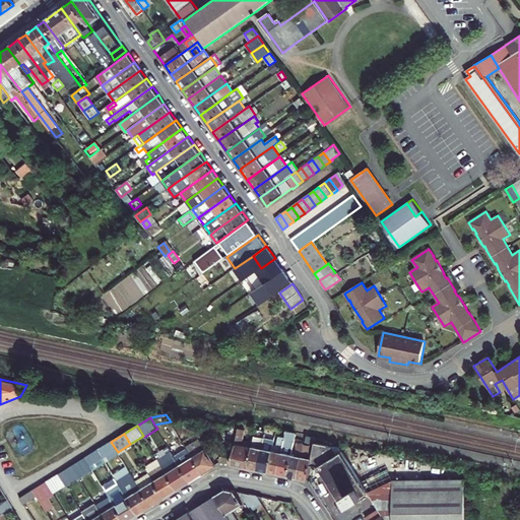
[(244,435),(237,434),(232,464),(248,468),(252,446),(242,444),(244,435)]
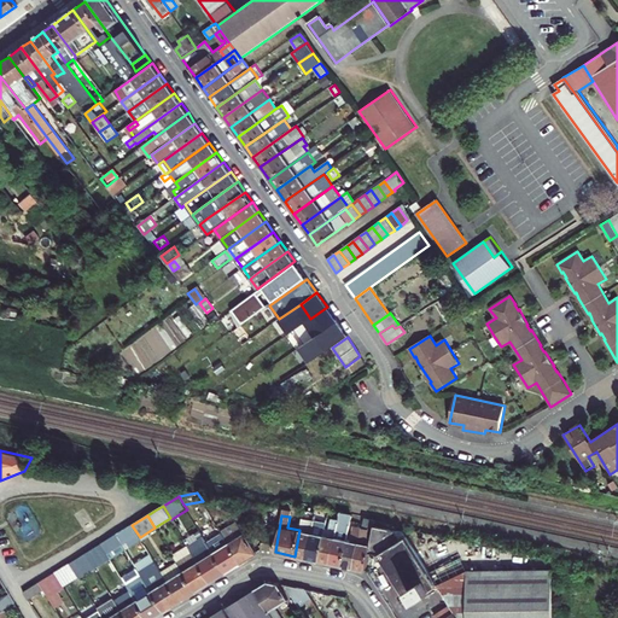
[(312,532),(307,558),(319,560),(325,528),(326,522),(321,522),(322,517),(315,516),(314,519),(312,532)]
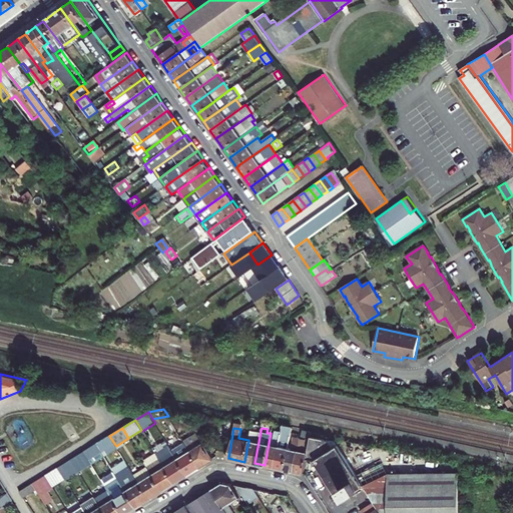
[(244,462),(254,463),(259,442),(261,431),(257,431),(250,429),(248,440),(244,462)]
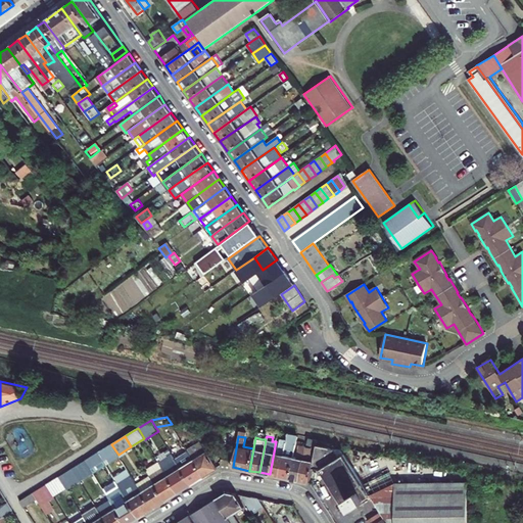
[(279,476),(286,442),(286,440),(281,439),(279,447),(275,446),(270,474),(279,476)]
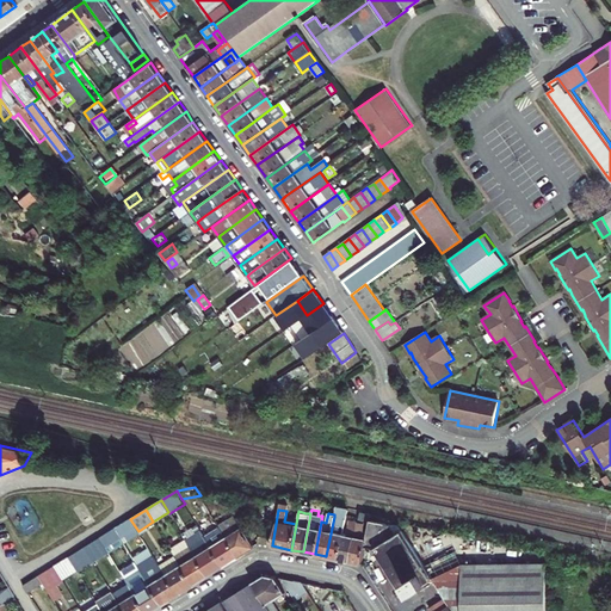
[(220,528),(221,529),(236,519),(238,519),(234,516),(218,525),(220,528)]
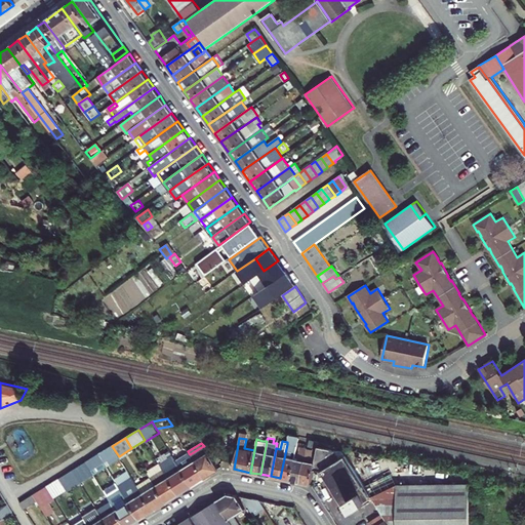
[(280,478),(290,480),(294,458),(297,446),(287,444),(280,478)]
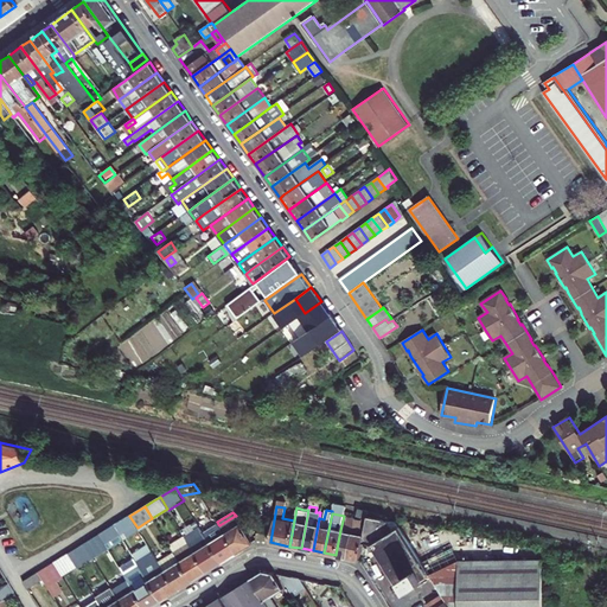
[(356,515),(356,517),(347,557),(359,560),(363,542),(368,517),(356,515)]
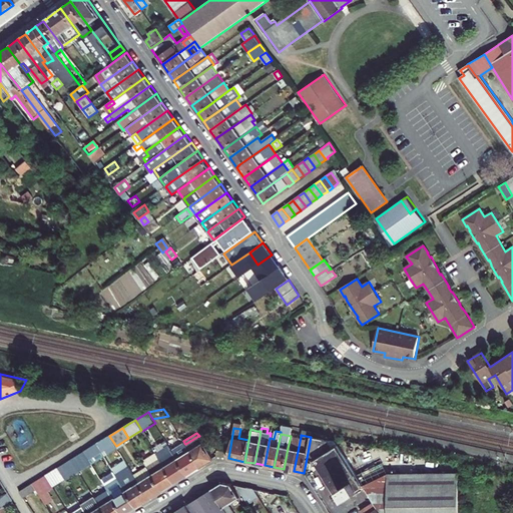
[(96,444),(106,458),(118,451),(116,446),(109,436),(96,444)]
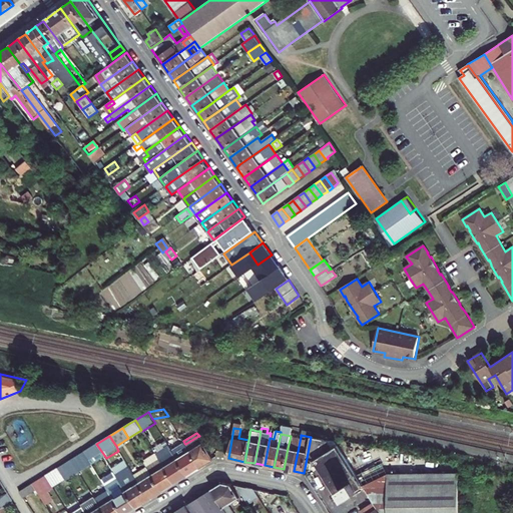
[(198,436),(185,444),(200,468),(213,459),(204,444),(203,444),(198,436)]
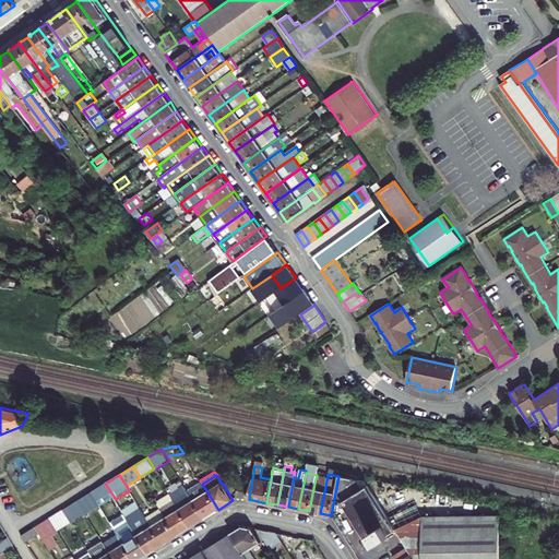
[(313,488),(309,511),(320,513),(328,476),(321,475),(320,483),(319,483),(318,489),(313,488)]
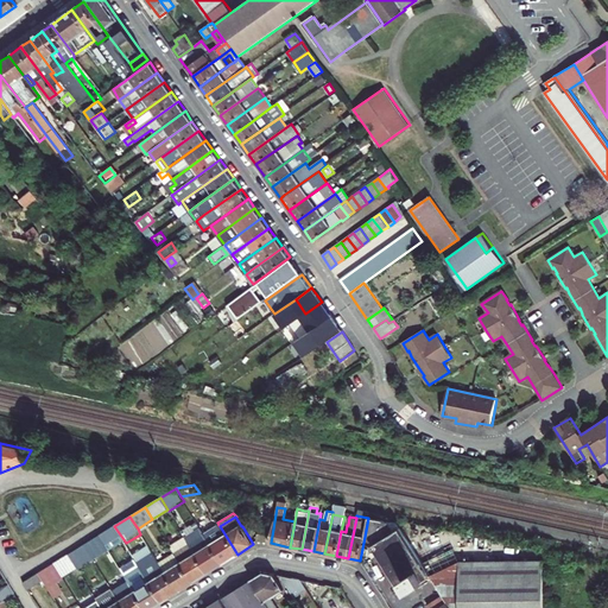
[(390,521),(368,518),(363,543),(374,545),(404,594),(431,576),(430,575),(400,527),(394,531),(390,521)]
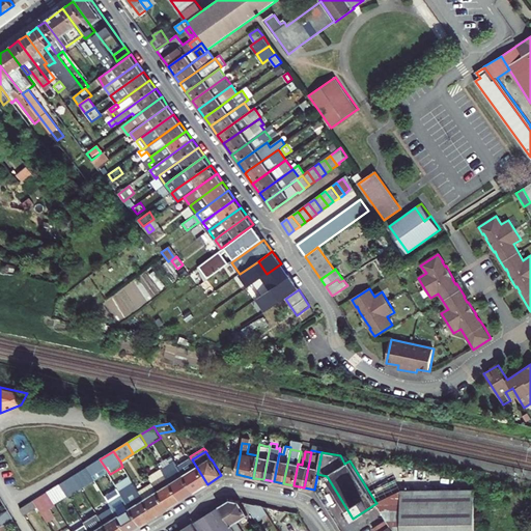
[(191,458),(178,467),(194,493),(207,484),(192,459),(191,458)]
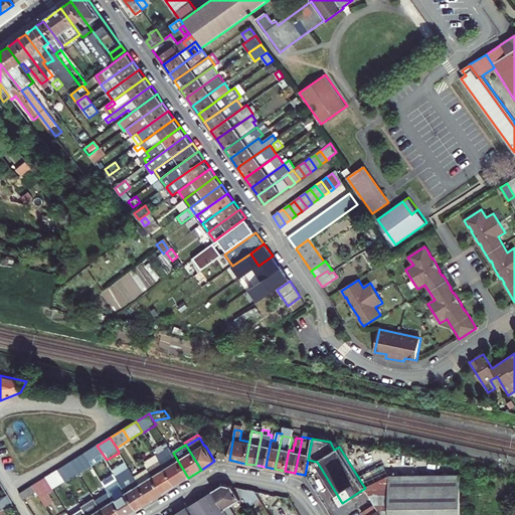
[(107,460),(97,446),(84,454),(93,467),(94,468),(107,460)]
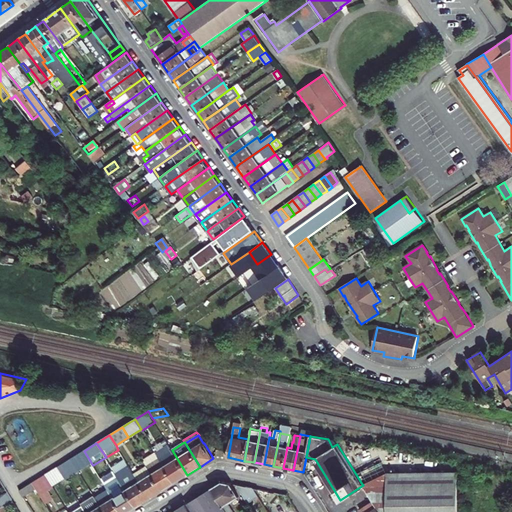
[(172,450),(159,458),(174,483),(187,475),(172,450)]
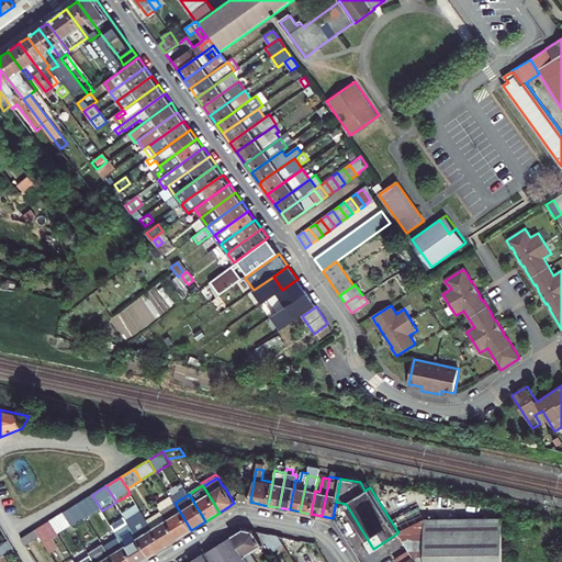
[(101,509),(92,495),(78,504),(87,517),(101,509)]
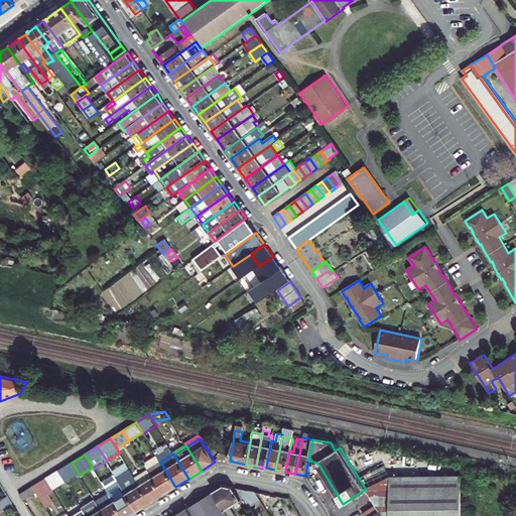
[(175,487),(160,462),(147,470),(163,495),(175,487)]
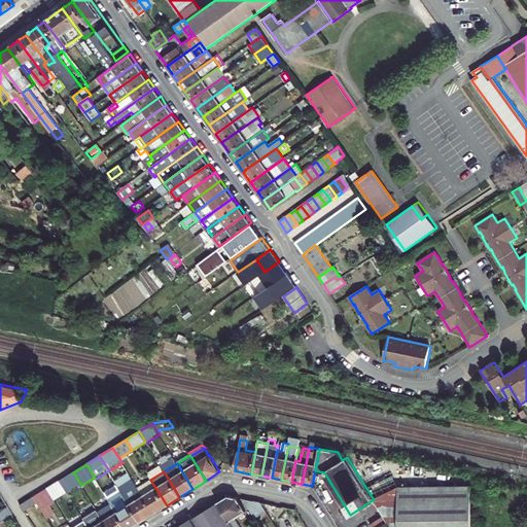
[(81,485),(73,472),(60,481),(67,491),(68,493),(81,485)]
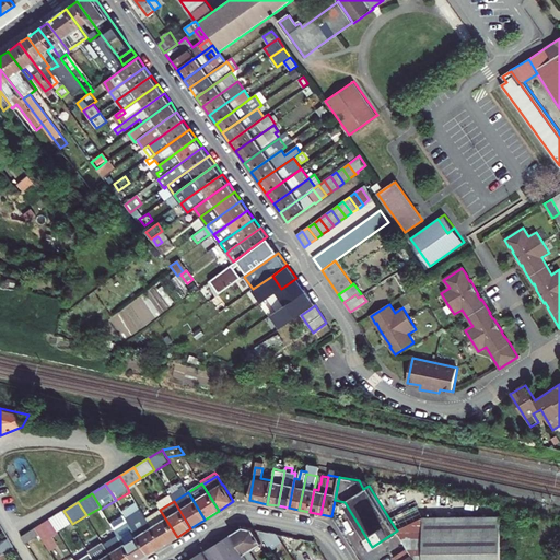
[(127,518),(129,522),(149,553),(163,546),(147,518),(140,510),(127,518)]
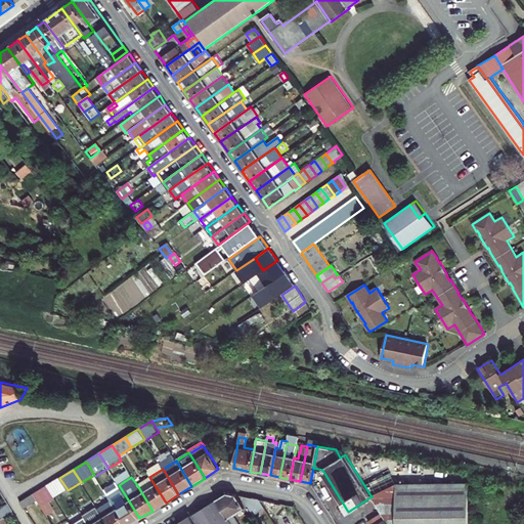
[(166,503),(149,477),(137,485),(153,511),(166,503)]
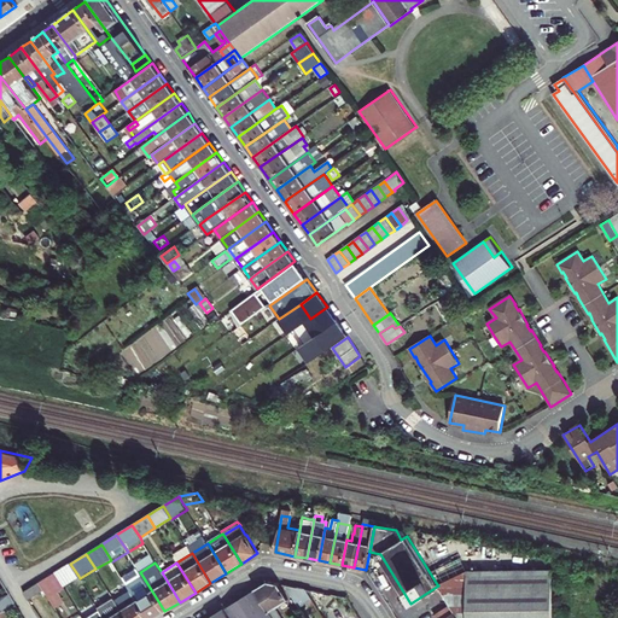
[(70,564),(54,573),(58,578),(59,581),(63,587),(79,576),(70,564)]
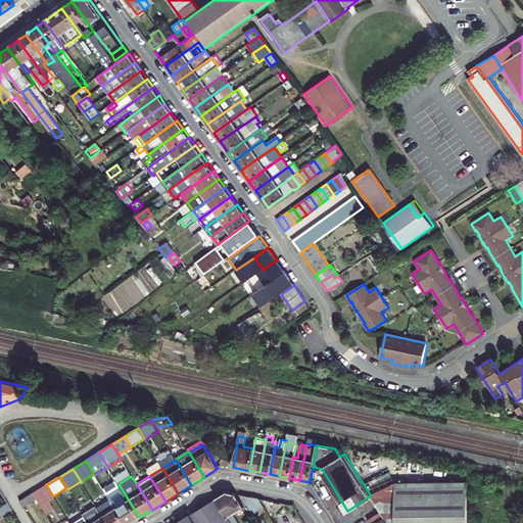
[(468,522),(467,482),(395,483),(370,494),(371,495),(381,512),(388,522),(468,522)]
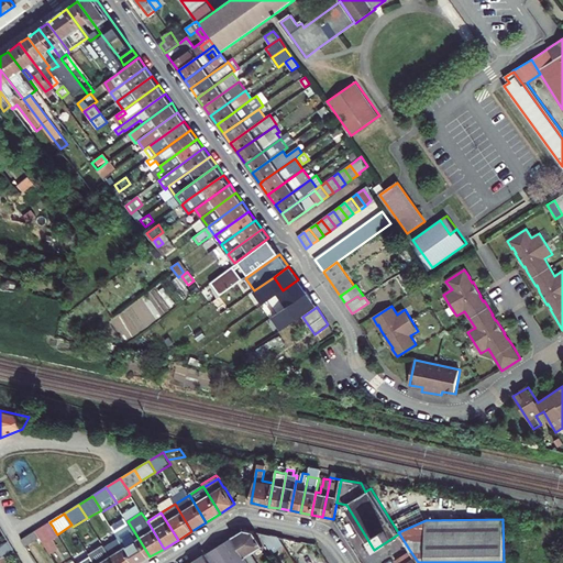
[(51,553),(58,549),(53,539),(58,536),(57,534),(54,529),(53,527),(50,522),(36,530),(41,537),(51,553)]
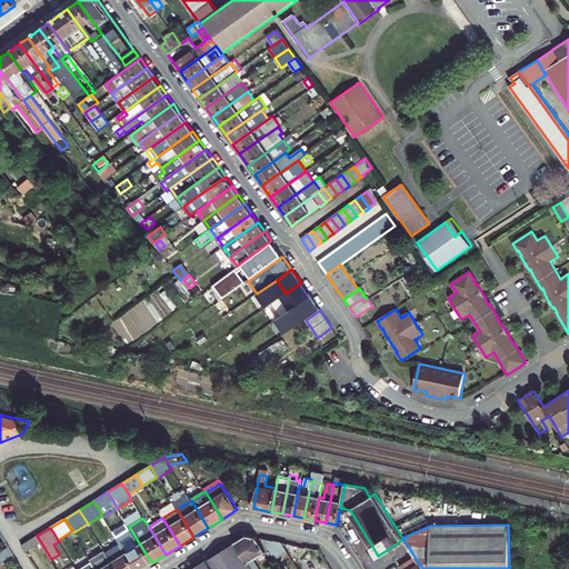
[(141,568),(151,562),(131,530),(117,539),(120,545),(135,568),(141,568)]
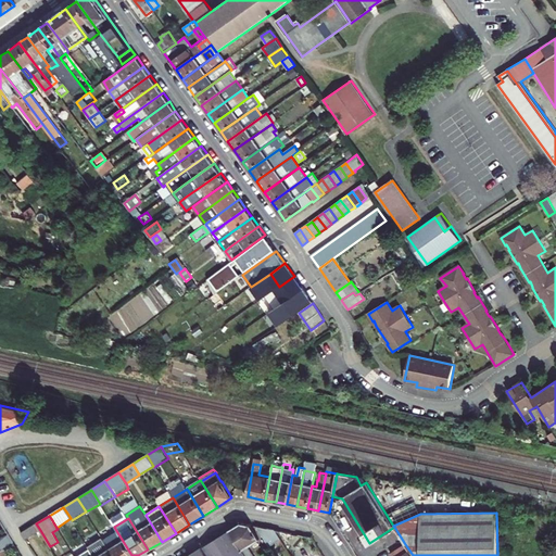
[(40,530),(36,523),(22,533),(25,540),(40,530)]
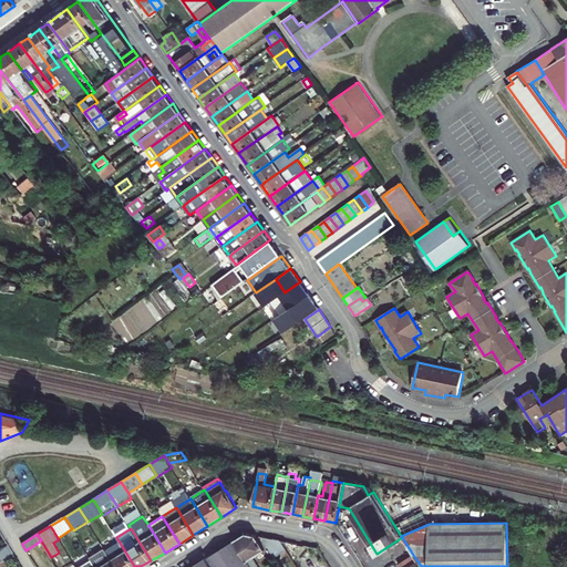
[(247,534),(235,542),(250,566),(258,566),(251,557),(265,549),(255,535),(247,534)]
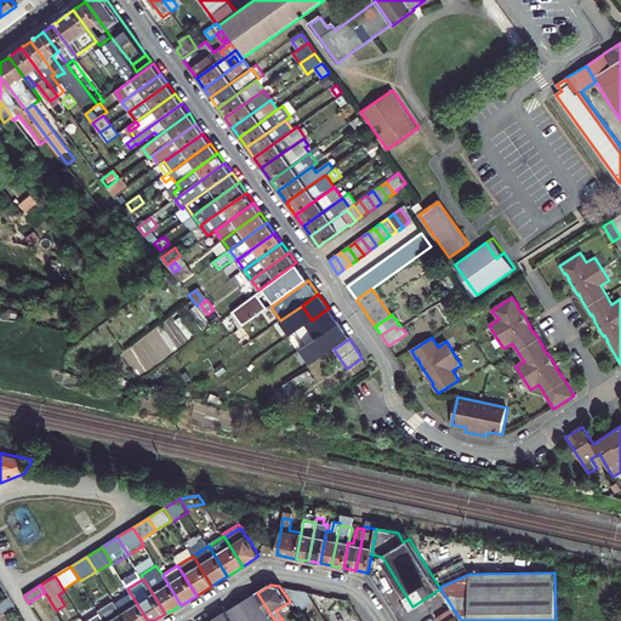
[(286,587),(301,610),(314,602),(308,592),(286,587)]
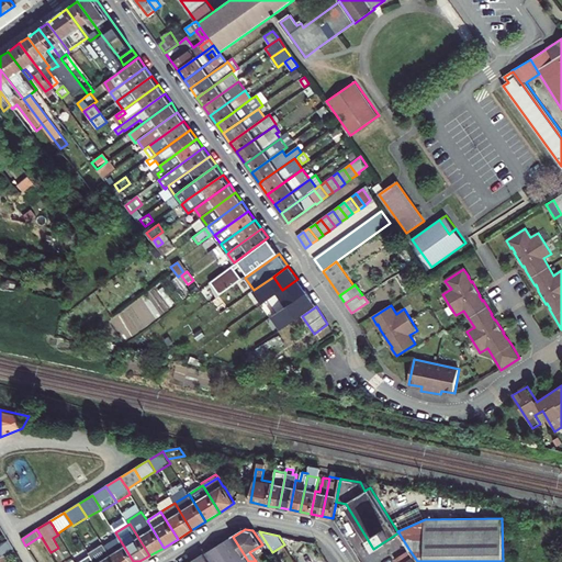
[(248,561),(233,537),(205,553),(210,561),(248,561)]
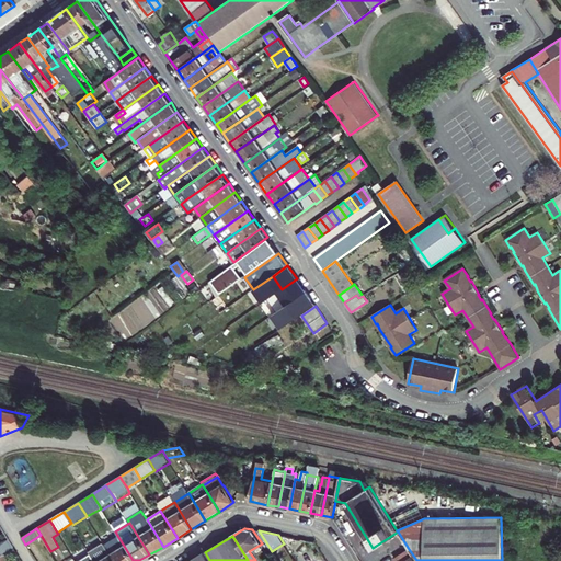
[(133,560),(118,537),(104,546),(114,560),(133,560)]
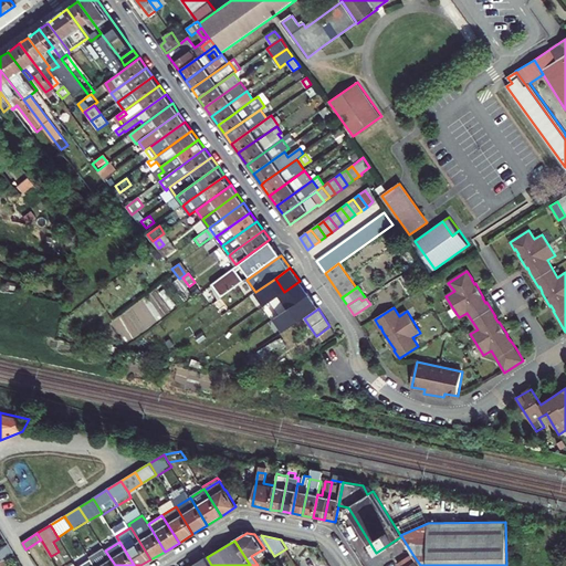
[(0,561),(11,556),(16,554),(9,544),(0,547),(0,561)]
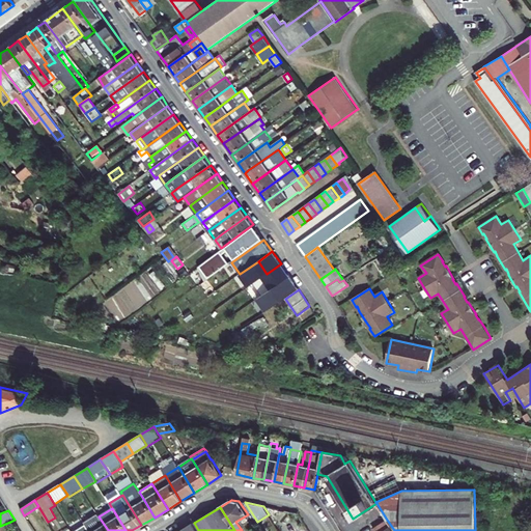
[(86,525),(88,528),(89,530),(108,530),(99,516),(98,514),(84,523),(86,525)]
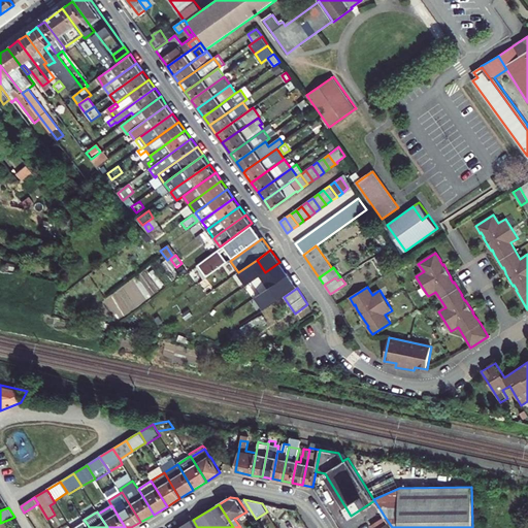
[(392,527),(385,517),(371,526),(372,527),(392,527)]
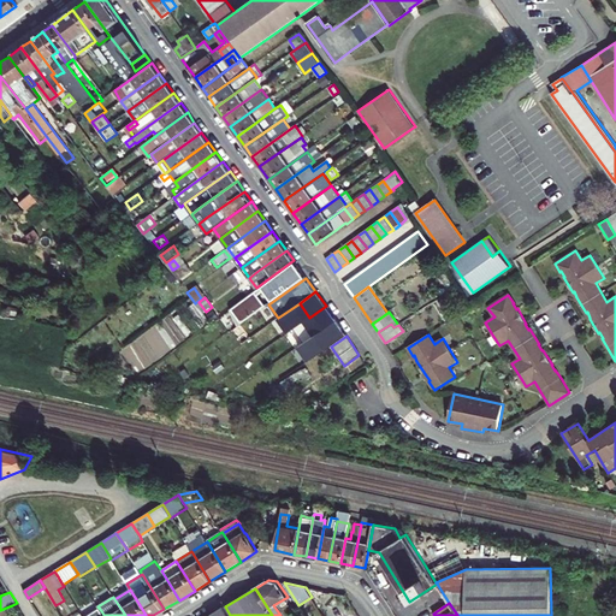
[(0,610),(0,615),(3,615),(6,615),(11,615),(16,614),(12,605),(0,610)]
